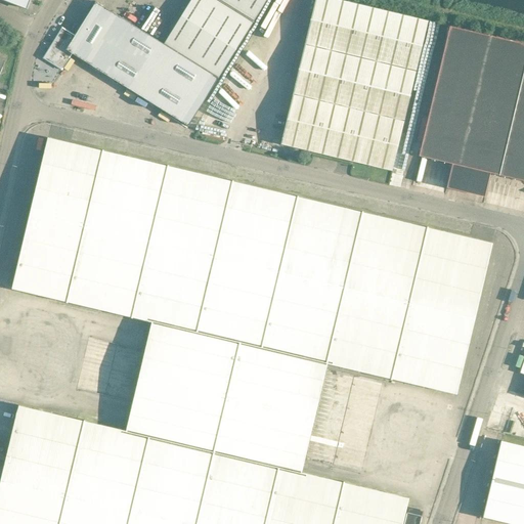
[(62,29),(44,58),(61,69),(72,53),(188,126),(266,0),(190,0),(164,44),(96,2),(75,36),(62,29)]
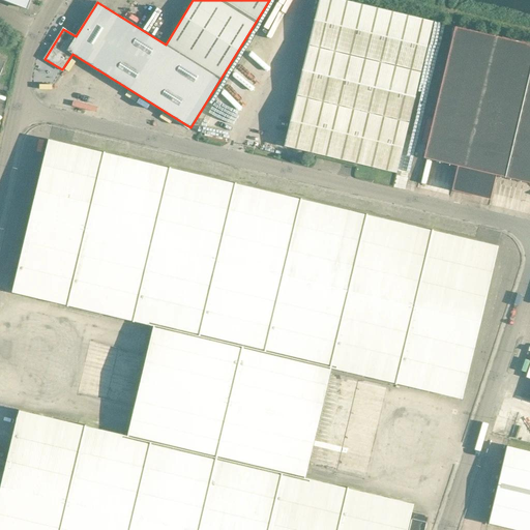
[(344,0),(318,0),(284,145),(396,173),(433,22),(344,0)]
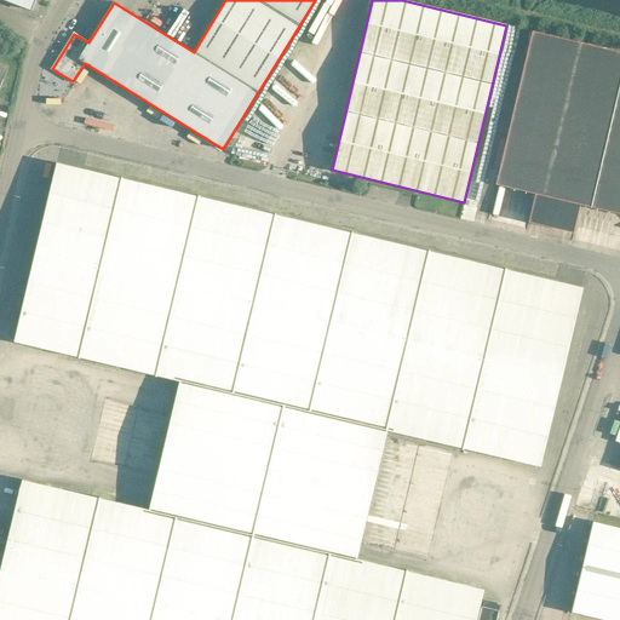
[(619,51),(532,32),(495,184),(619,213),(619,51)]
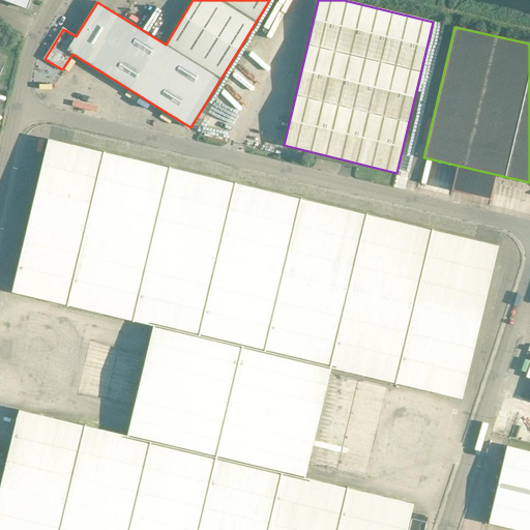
[(233,79),(251,83),(254,74),(235,68),(233,79)]
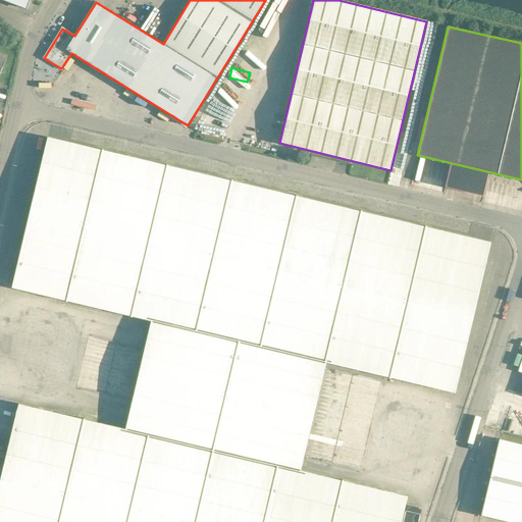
[(261,90),(263,76),(250,74),(248,89),(261,90)]
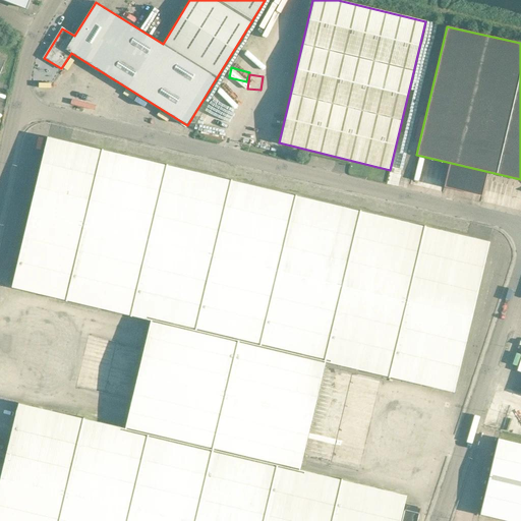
[(230,90),(223,117),(236,120),(237,112),(244,114),(241,129),(246,130),(253,103),(239,100),(240,93),(230,90)]
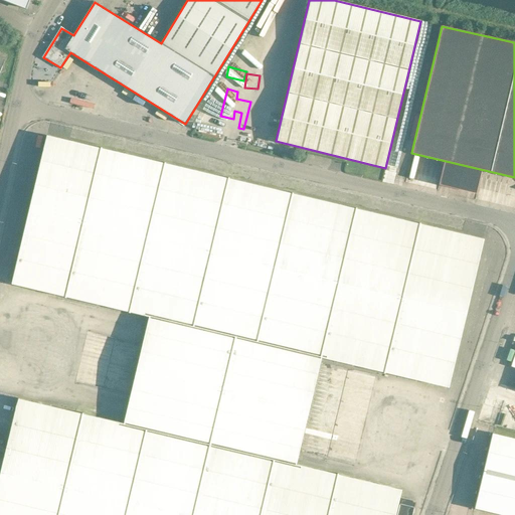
[(7,446),(0,444),(0,514),(394,514),(401,489),(296,465),(321,357),(449,387),(484,239),(47,136),(12,284),(150,316),(124,423),(18,398),(7,446)]
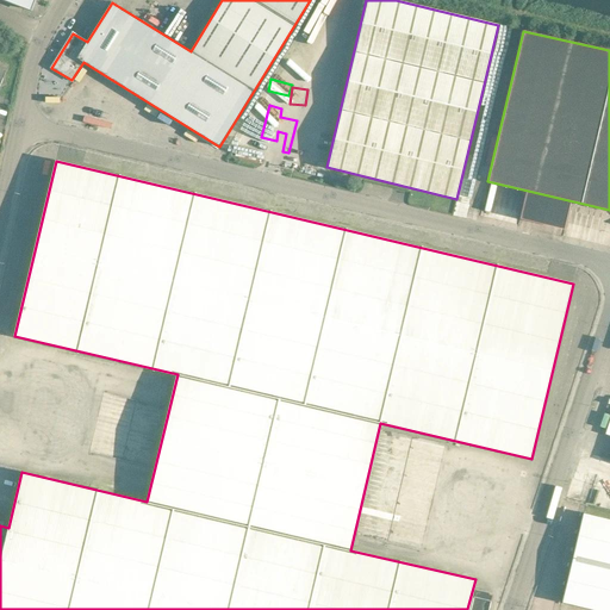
[(609,609),(609,518),(583,514),(562,602),(598,609),(609,609)]
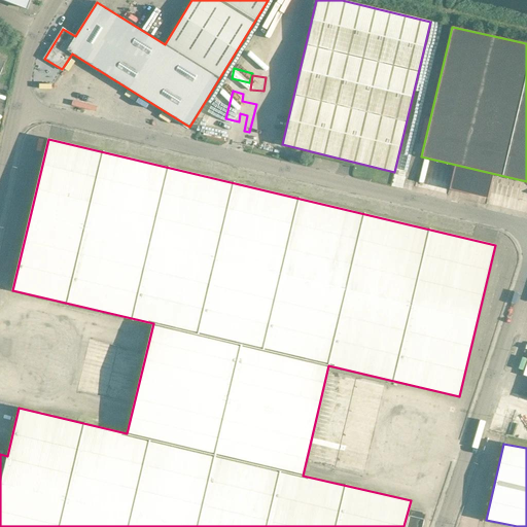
[(421,526),(425,515),(411,511),(406,526),(421,526)]
